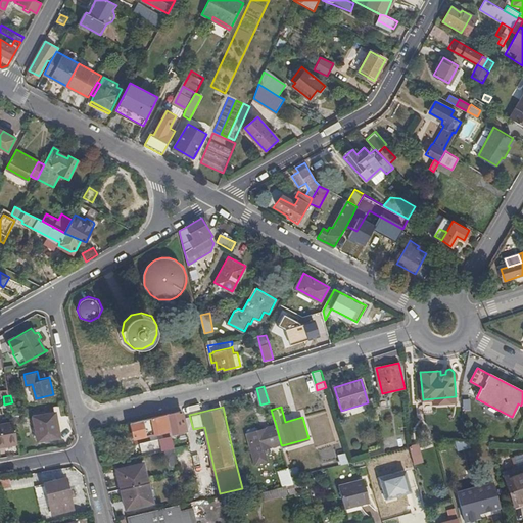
[(167,413),(171,430),(172,434),(188,430),(182,409),(167,413)]
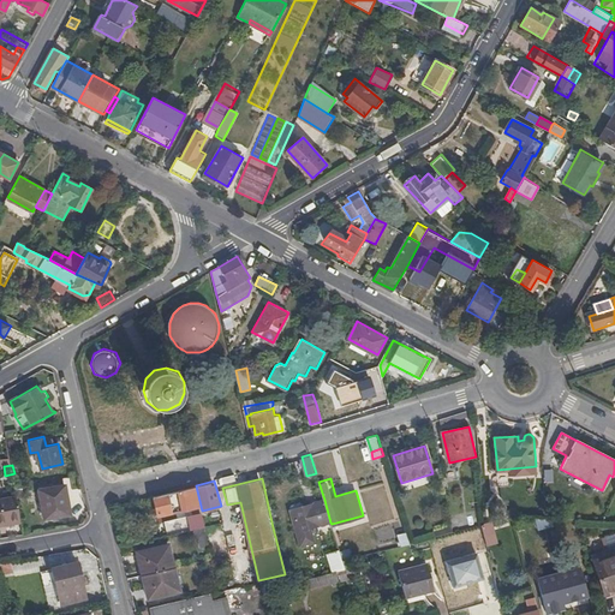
[(72,515),(67,485),(40,490),(45,519),(72,515)]
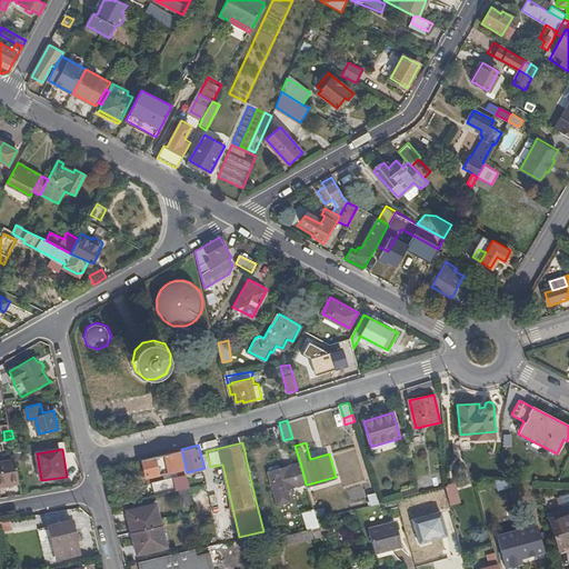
[(181,449),(141,459),(147,477),(186,468),(181,449)]
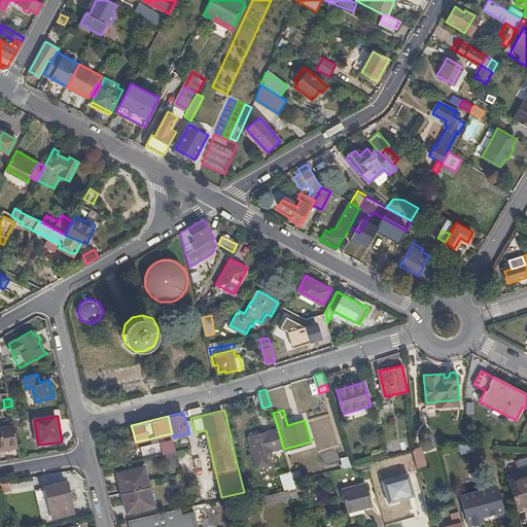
[(0,447),(19,444),(15,426),(0,428),(0,447)]
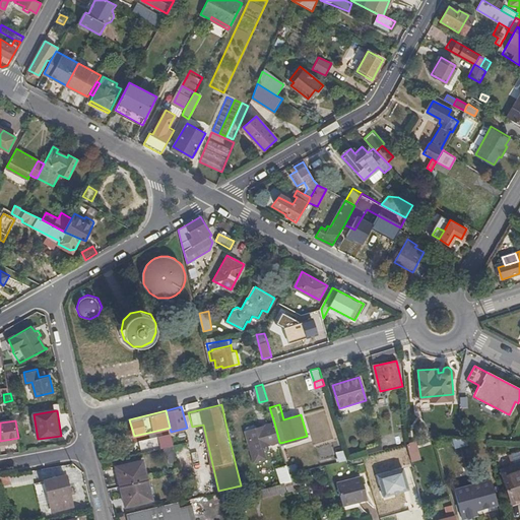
[(279,442),(274,423),(264,426),(263,421),(247,427),(257,461),(268,458),(267,455),(264,446),(279,442)]
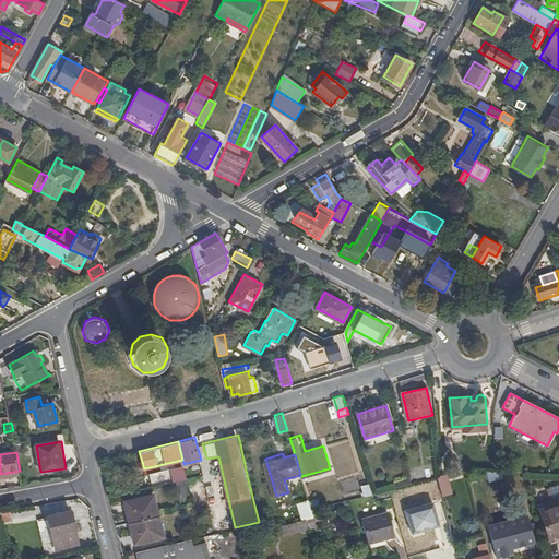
[(173,480),(176,479),(187,477),(185,467),(170,471),(173,480)]
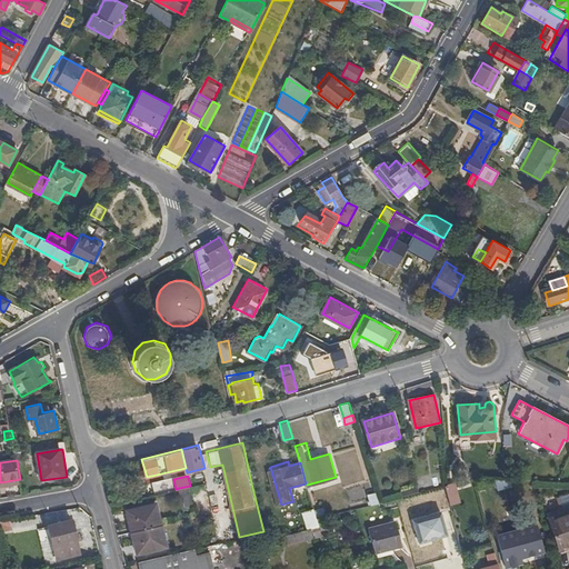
[(152,485),(155,495),(176,489),(173,479),(152,485)]
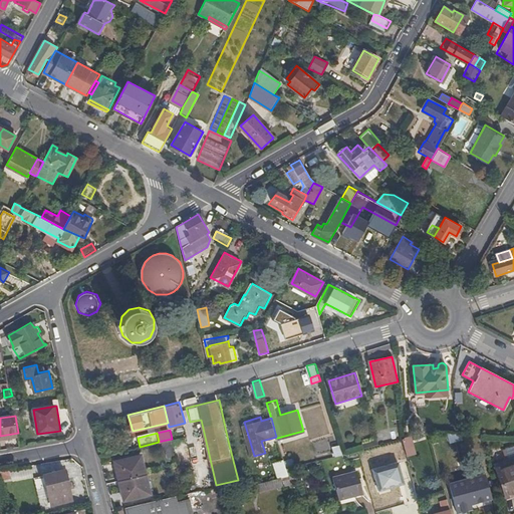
[(279,445),(277,438),(276,437),(261,441),(264,450),(279,445)]
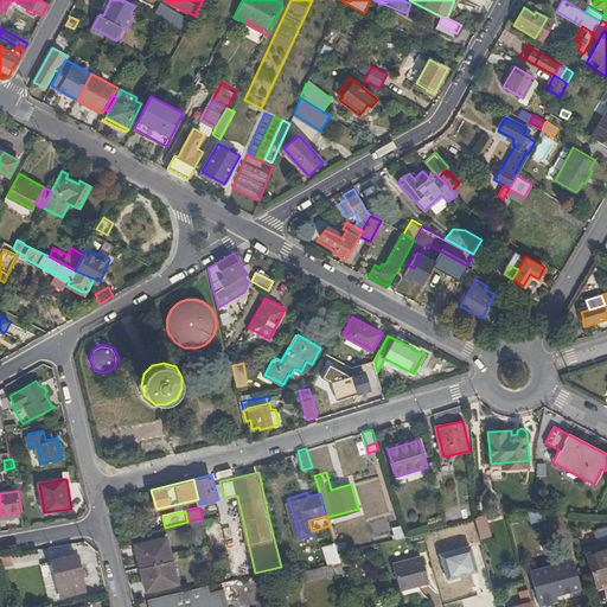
[(485,517),(474,519),(480,540),(490,537),(485,517)]
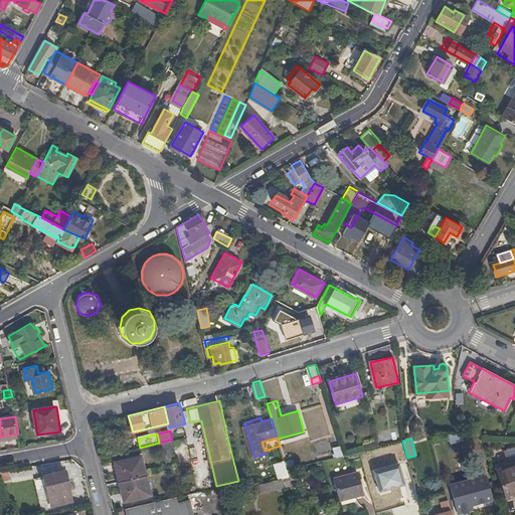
[(169,459),(176,457),(172,440),(162,442),(164,450),(167,449),(169,459)]
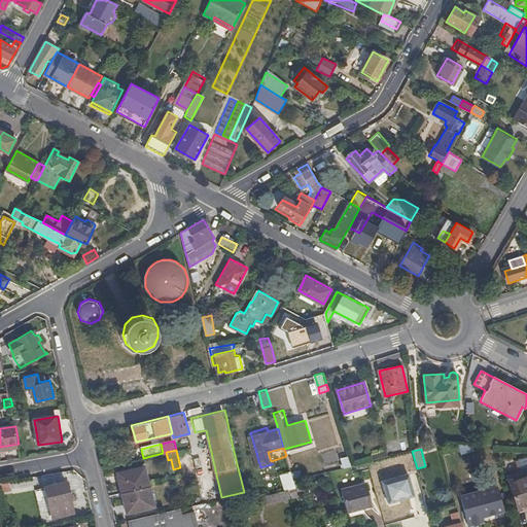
[(351,467),(349,457),(341,459),(344,469),(351,467)]
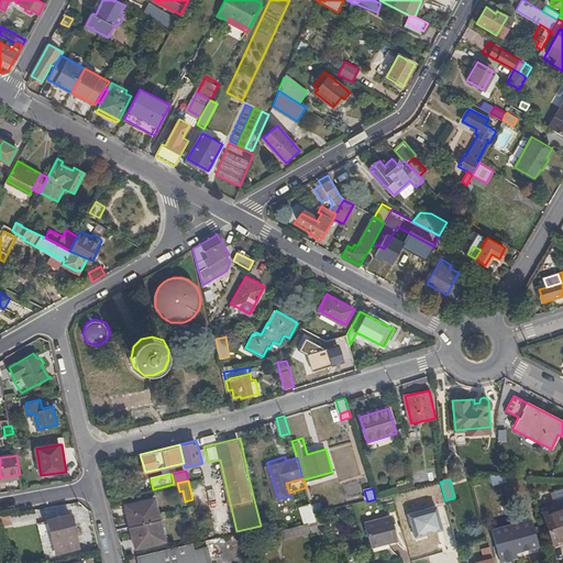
[(433,518),(443,516),(439,495),(428,498),(433,518)]
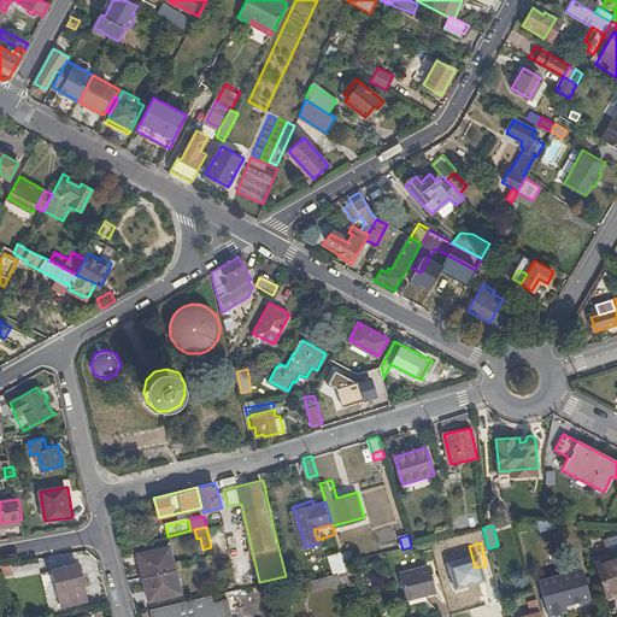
[(139,553),(144,576),(176,568),(170,546),(139,553)]
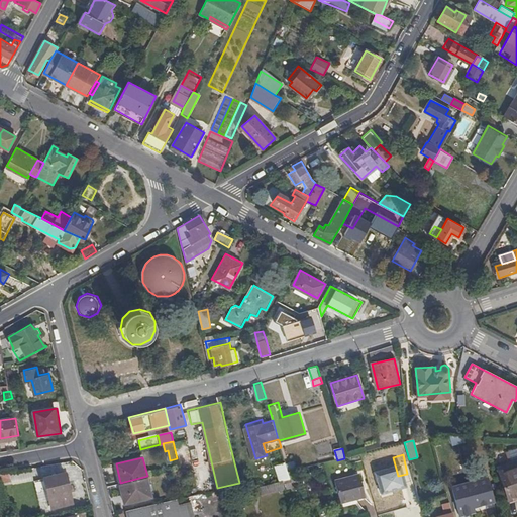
[(510,501),(516,498),(516,460),(498,469),(510,501)]
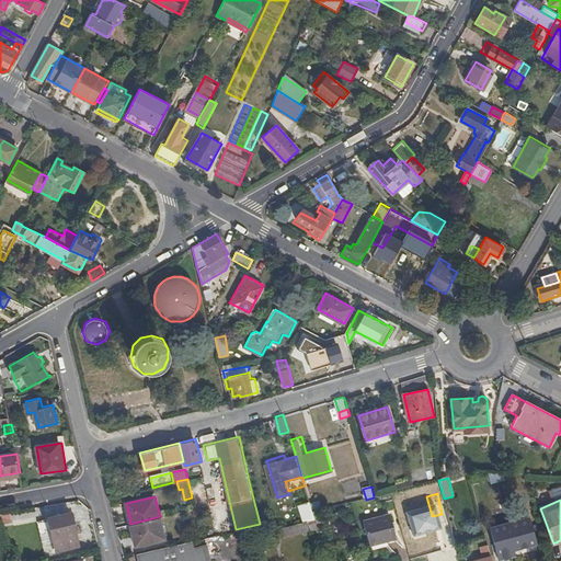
[(313,514),(321,512),(319,503),(311,505),(313,514)]
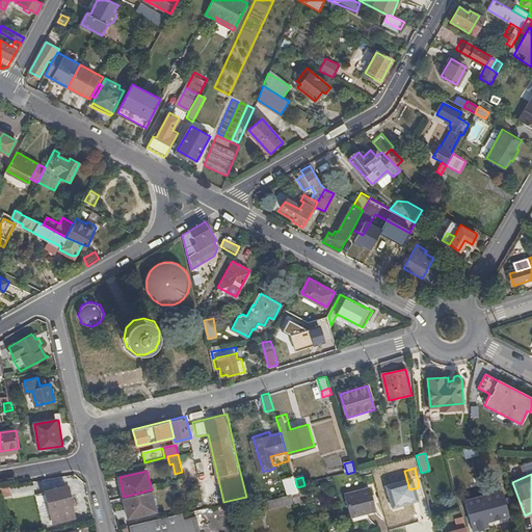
[(289,497),(293,496),(299,495),(297,487),(295,479),(285,482),(289,497)]
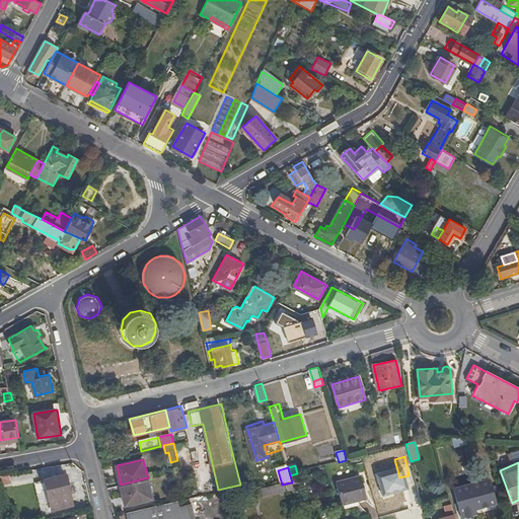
[(0,475),(0,480),(1,484),(13,480),(11,473),(0,475)]
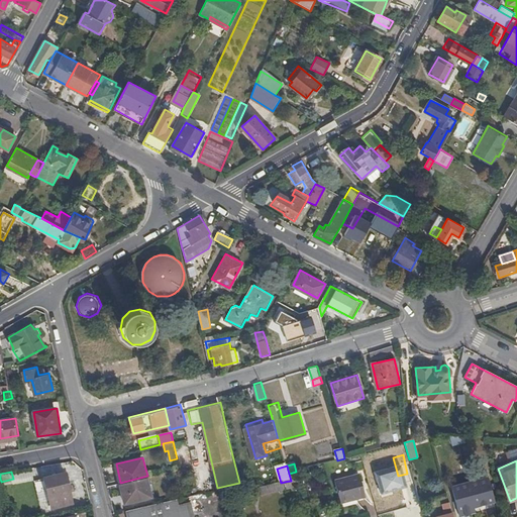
[(285,482),(286,485),(299,481),(296,472),(289,474),(291,481),(285,482)]
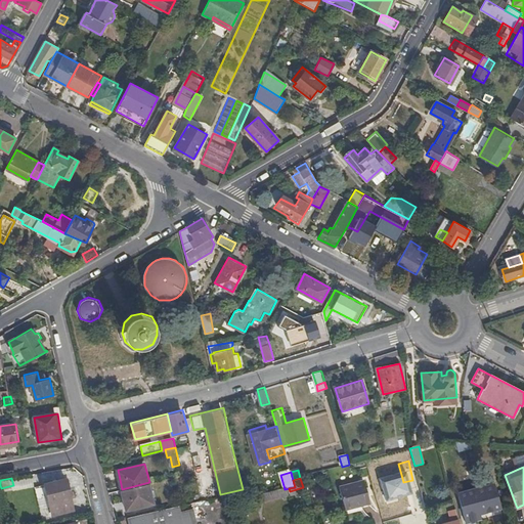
[(71,498),(69,488),(67,479),(44,484),(52,515),(74,510),(71,498)]
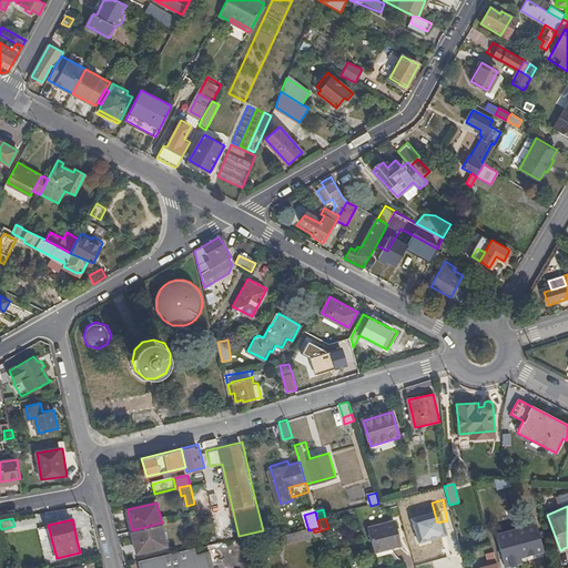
[(402,546),(395,521),(368,528),(375,554),(402,546)]
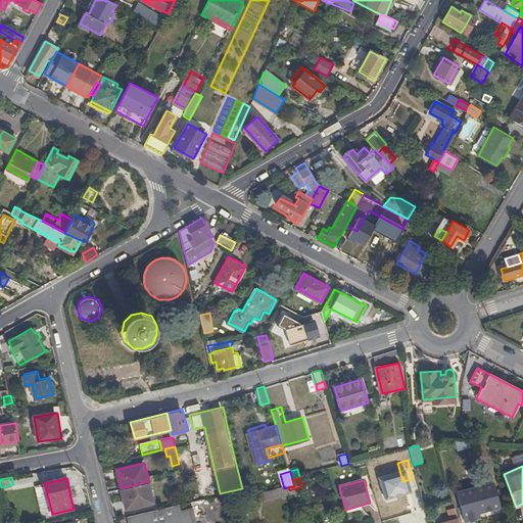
[(149,481),(122,488),(127,509),(154,503),(149,481)]
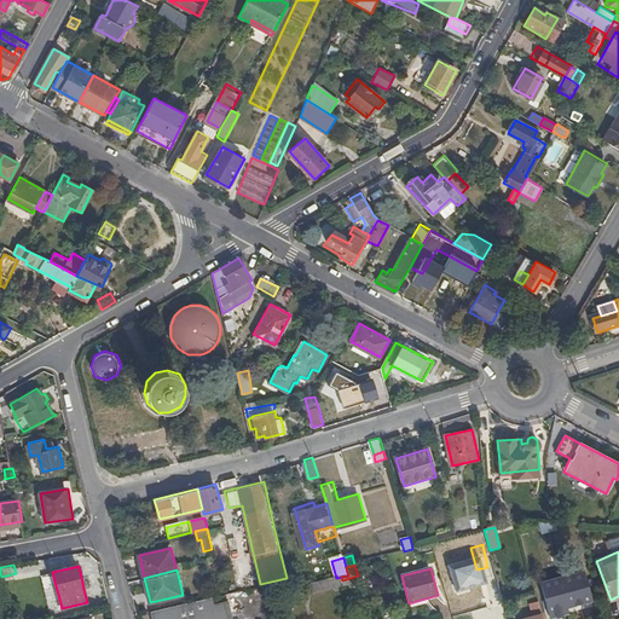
[(551,618),(568,613),(567,607),(593,601),(585,572),(542,583),(551,618)]
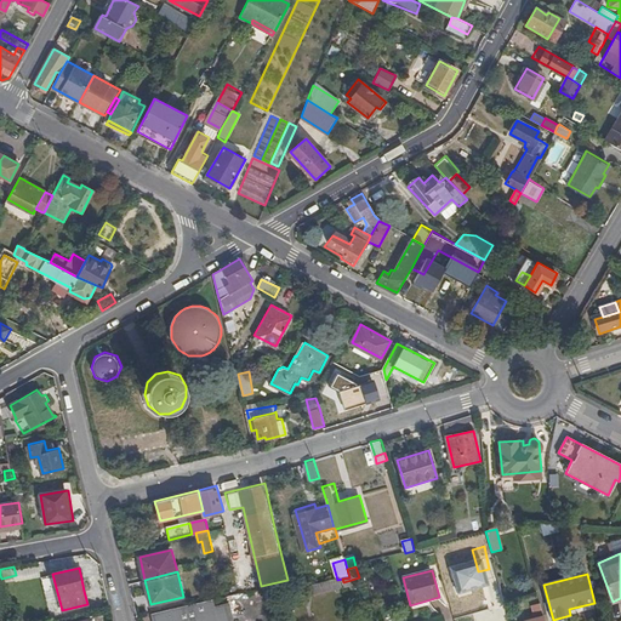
[(89,577),(81,579),(84,591),(91,590),(89,577)]
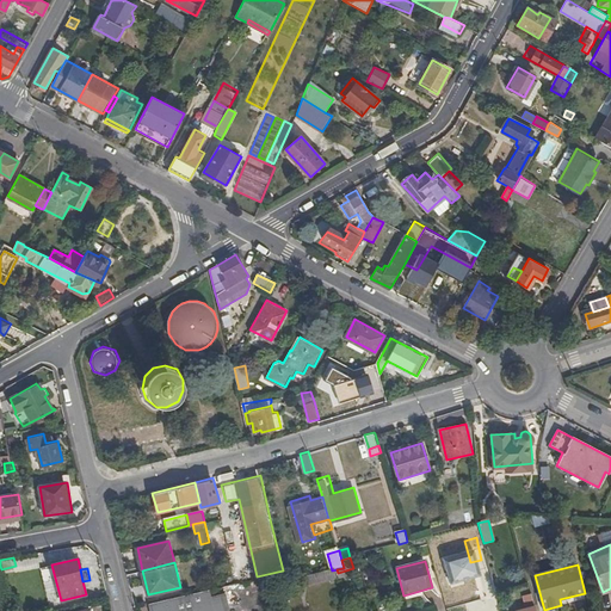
[(332,571),(306,578),(308,585),(339,578),(338,573),(337,569),(332,571)]
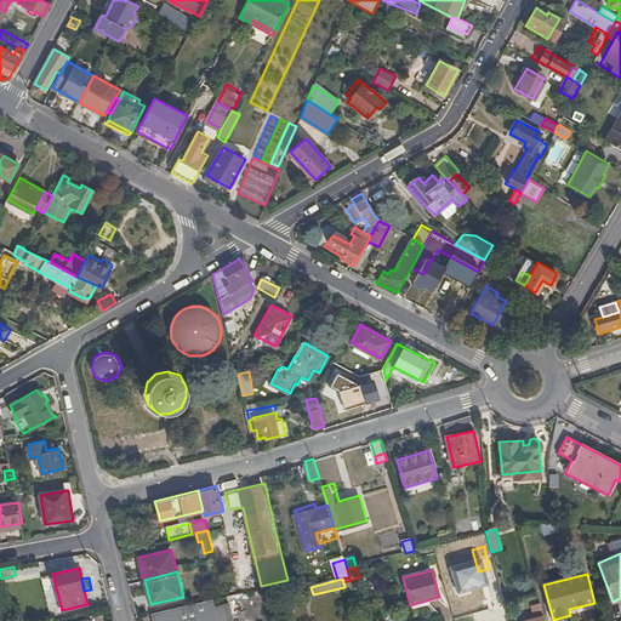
[(234,620),(231,602),(216,605),(214,598),(153,613),(154,620),(234,620)]
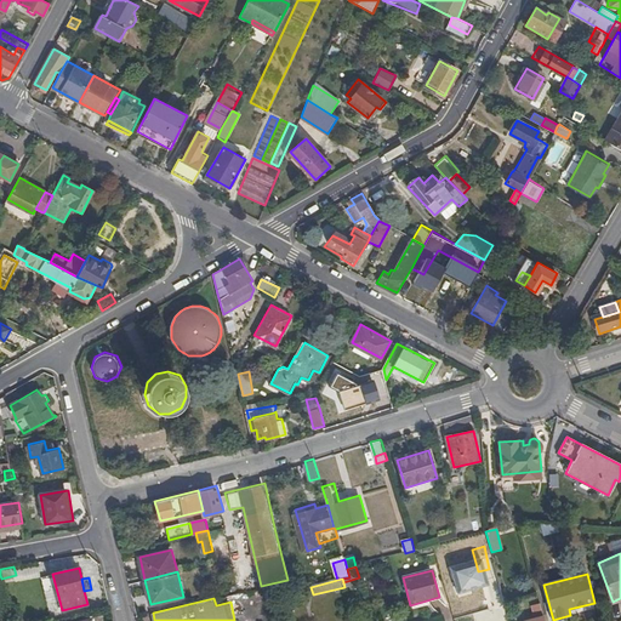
[(545,620),(543,610),(528,615),(529,620),(545,620)]
